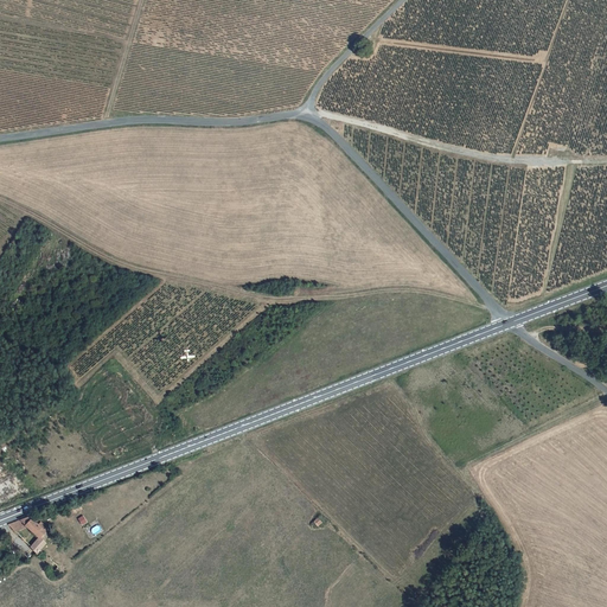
[(32,515),(23,518),(27,522),(42,536),(48,530),(39,522),(32,515)]
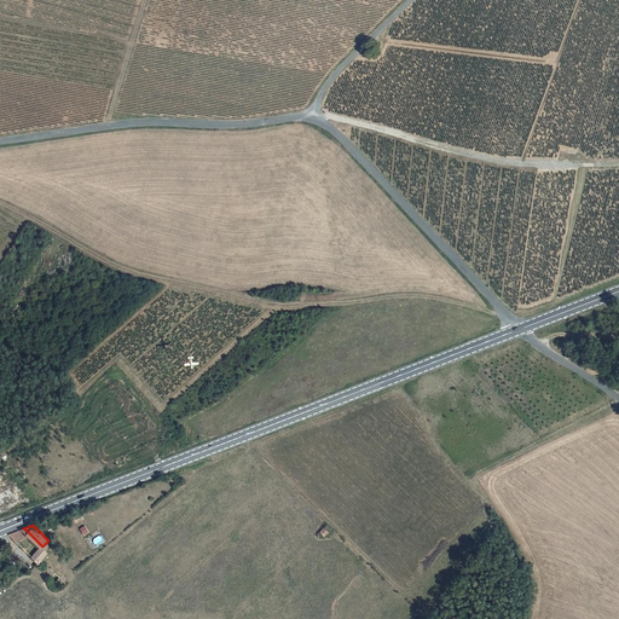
[(28,532),(23,528),(9,533),(17,543),(28,532)]
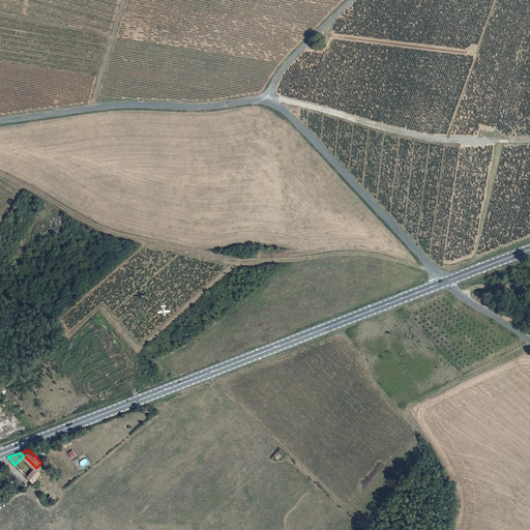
[(34,455),(41,463),(43,461),(36,453),(34,455)]
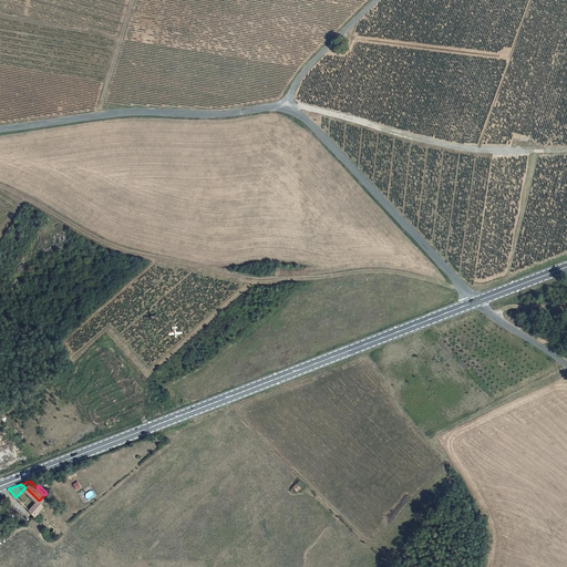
[(49,498),(44,495),(39,501),(43,504),(49,498)]
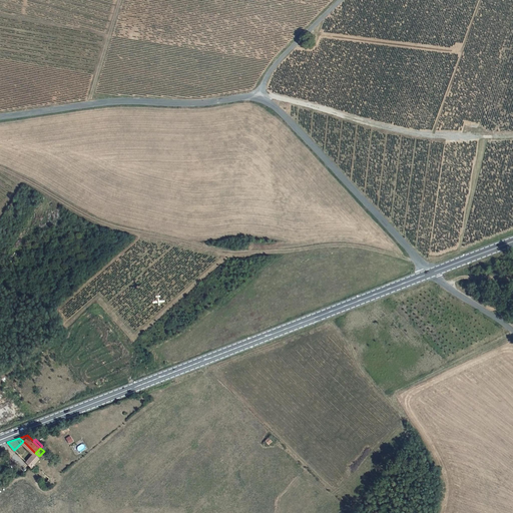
[(39,456),(35,453),(26,463),(29,465),(28,467),(30,469),(41,458),(39,456)]
